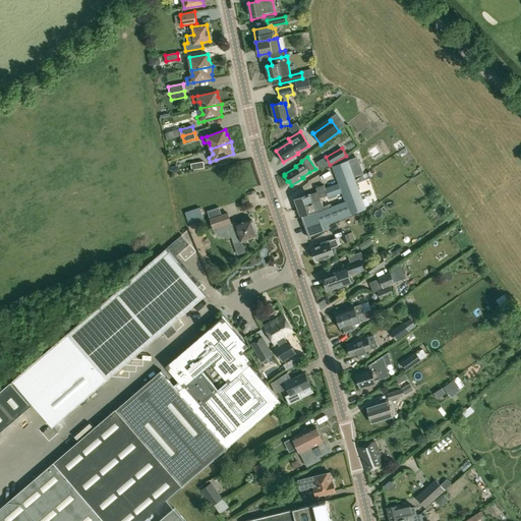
[(321,198),(328,195),(327,193),(340,188),(341,188),(340,185),(355,180),(349,161),(332,167),(339,183),(326,188),(325,185),(315,188),(317,191),(309,194),(296,199),(296,201),(295,201),(297,207),(298,206),(298,208),(321,199),(321,198)]
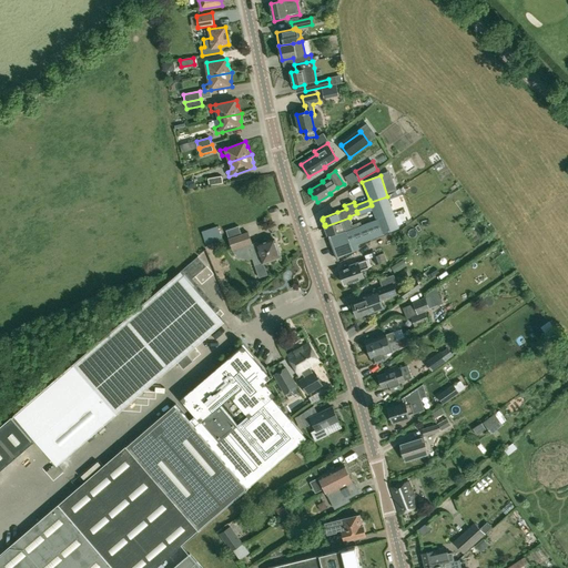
[(210,185),(223,183),(222,176),(209,179),(210,185)]
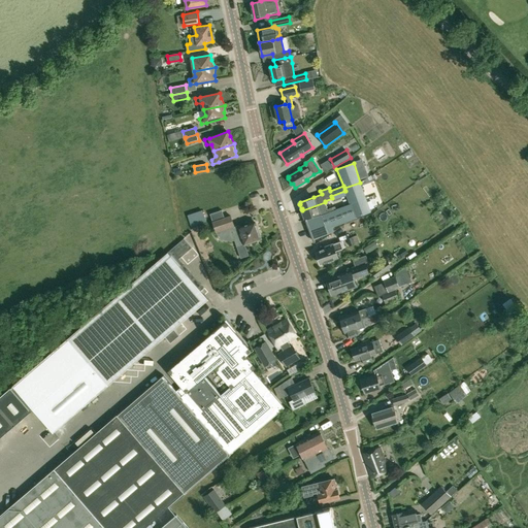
[(331,196),(332,198),(332,200),(347,196),(344,191),(331,196)]
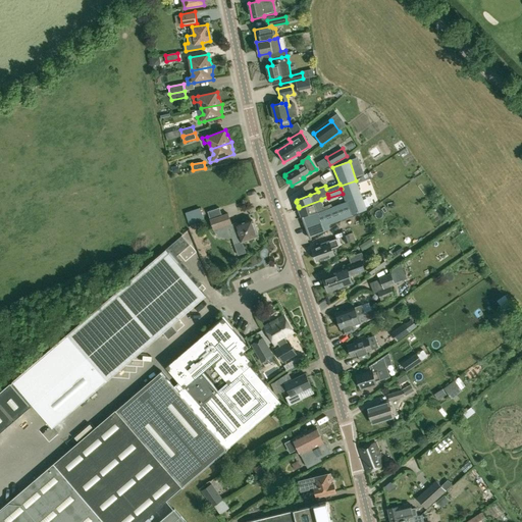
[(318,213),(330,208),(329,205),(324,207),(321,200),(299,208),(300,209),(299,209),(300,214),(302,214),(302,216),(303,215),(304,218),(318,213)]
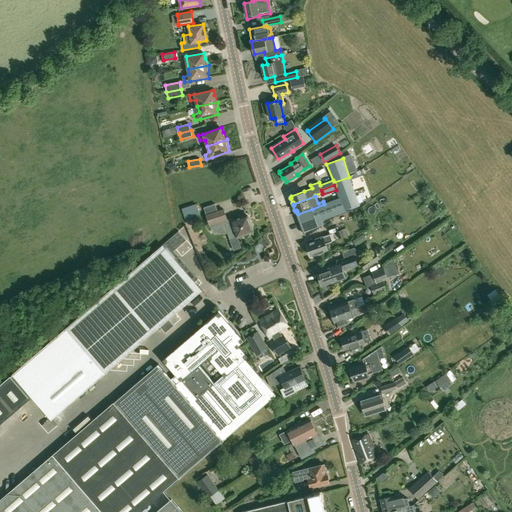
[(312,209),(298,214),(297,214),(304,234),(305,234),(304,232),(318,227),(323,224),(322,220),(335,215),(330,202),(324,204),(312,209)]
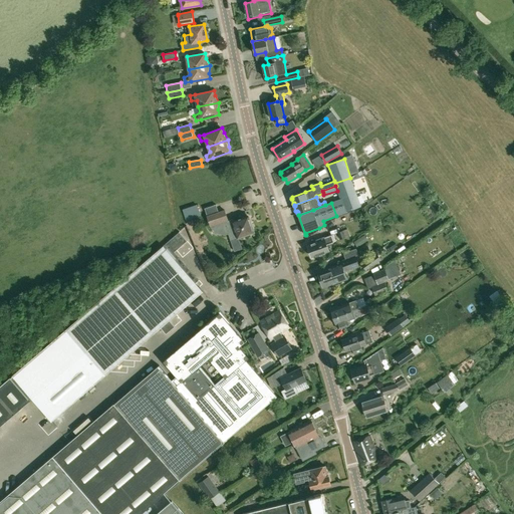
[(226,235),(228,234),(236,232),(238,237),(254,232),(249,216),(232,222),(232,220),(229,221),(225,210),(219,212),(207,216),(211,227),(213,229),(215,231),(216,233),(219,234),(220,234),(222,235),(223,235),(225,235),(226,235)]
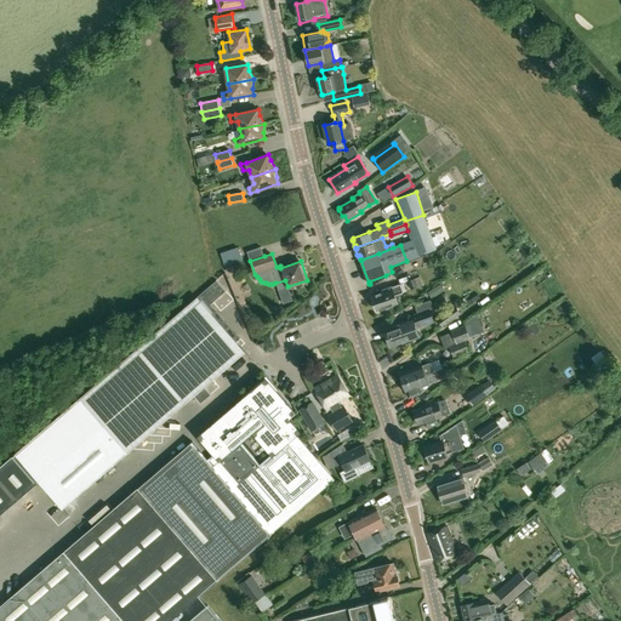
[(417,288),(417,286),(415,279),(408,281),(411,290),(417,288)]
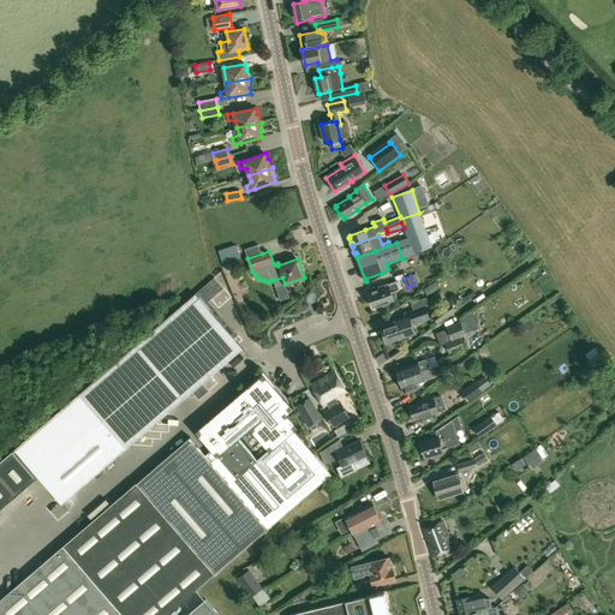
[(201,290),(210,300),(224,288),(215,278),(201,290)]
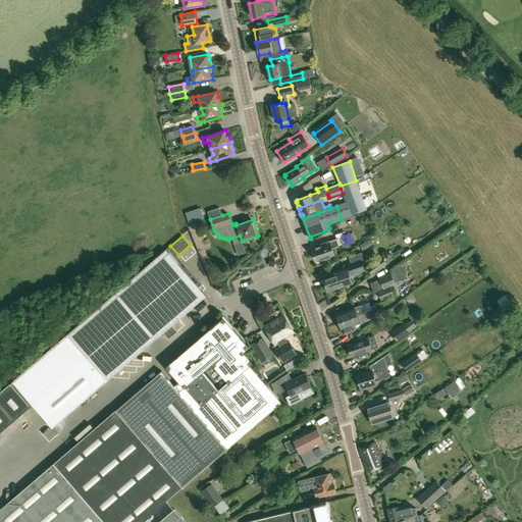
[(333,255),(331,249),(338,246),(336,239),(329,242),(329,241),(321,244),(321,246),(313,249),(317,261),(333,255)]
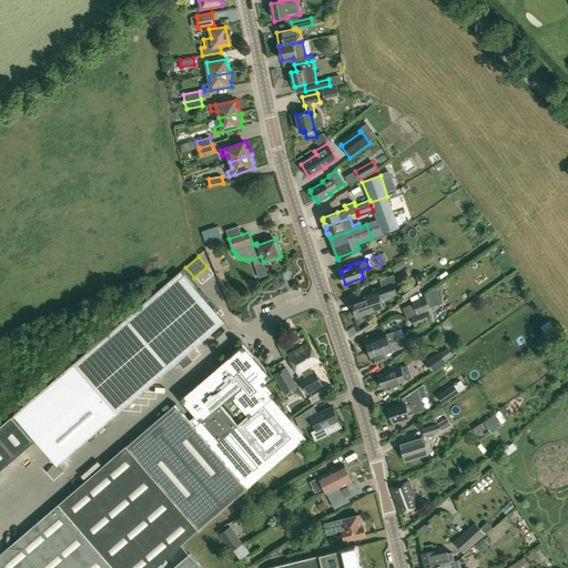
[(403,260),(391,267),(395,273),(407,265),(403,260)]
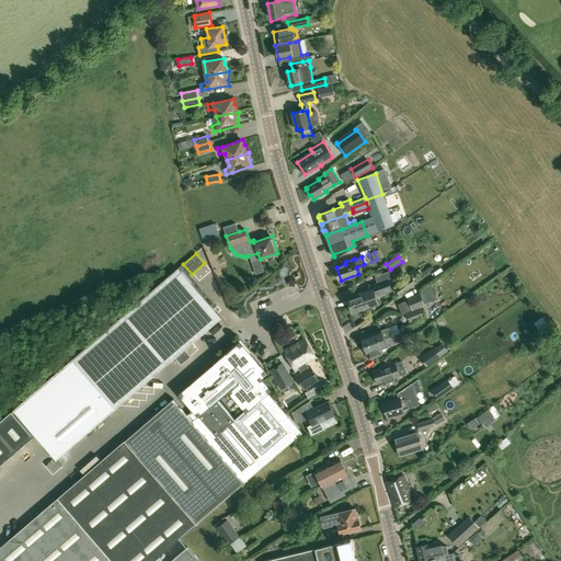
[(214,309),(179,268),(178,268),(72,359),(13,410),(11,412),(29,432),(31,431),(56,460),(118,408),(175,358),(181,365),(191,356),(185,350),(221,318),(214,309)]
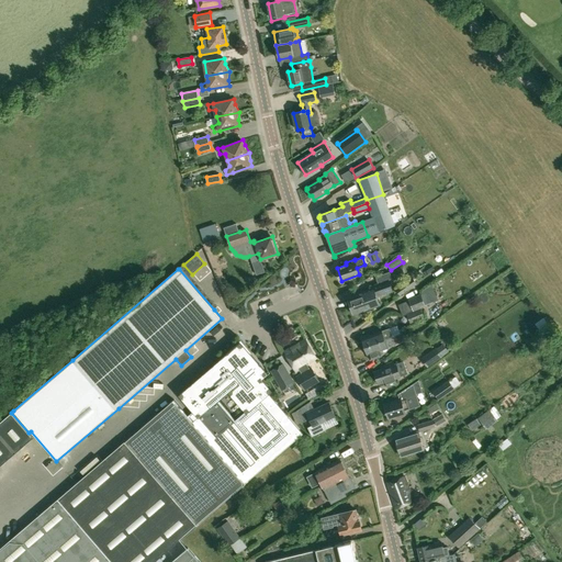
[(348,298),(351,306),(377,296),(377,298),(393,291),(389,280),(391,279),(389,272),(375,278),(378,283),(371,285),(371,289),(366,291),(348,298)]
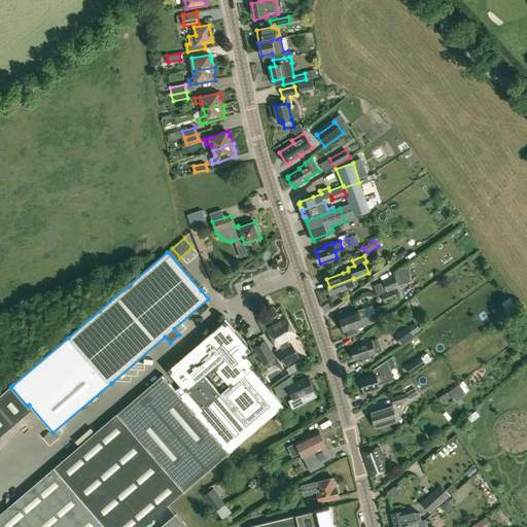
[(391,266),(387,259),(371,271),(376,278),(391,266)]
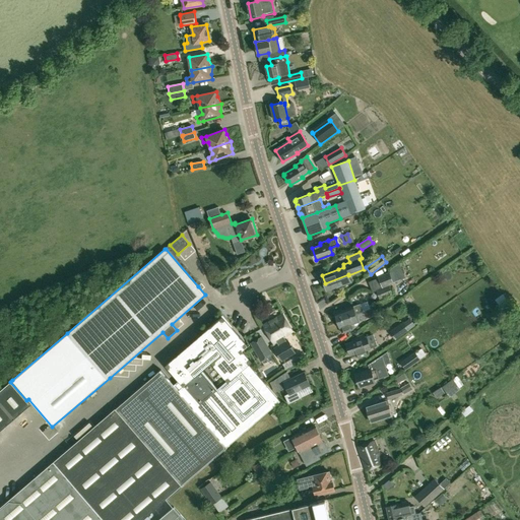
[(348,274),(325,283),(328,290),(343,285),(351,282),(350,280),(349,277),(348,275),(348,274)]
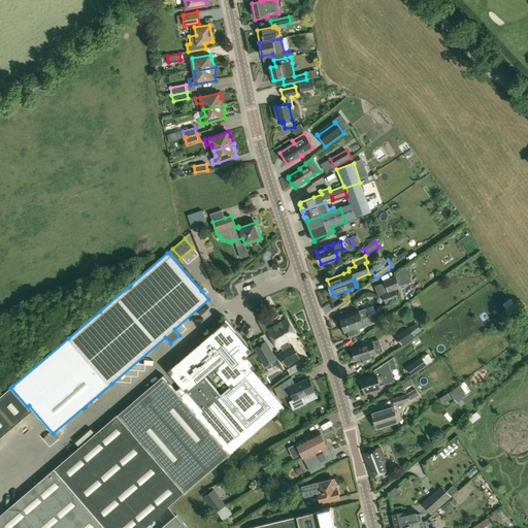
[(389,293),(395,290),(399,288),(395,278),(385,282),(385,283),(389,293)]
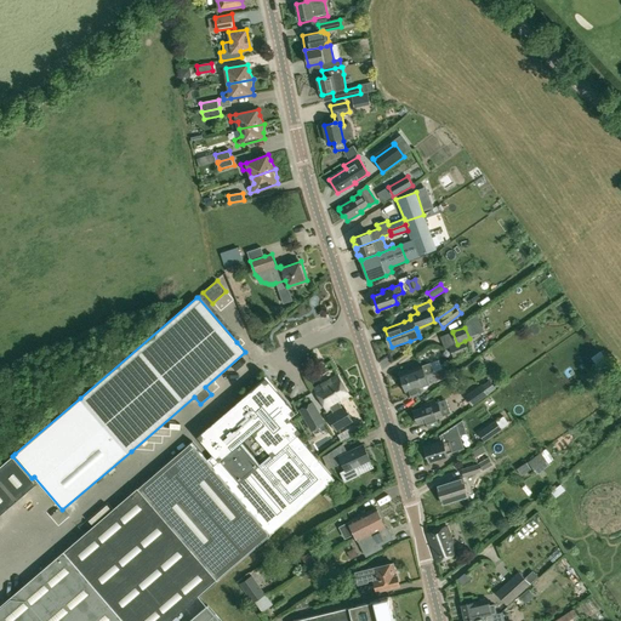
[(469,352),(465,341),(457,345),(450,347),(450,348),(454,358),(469,352)]
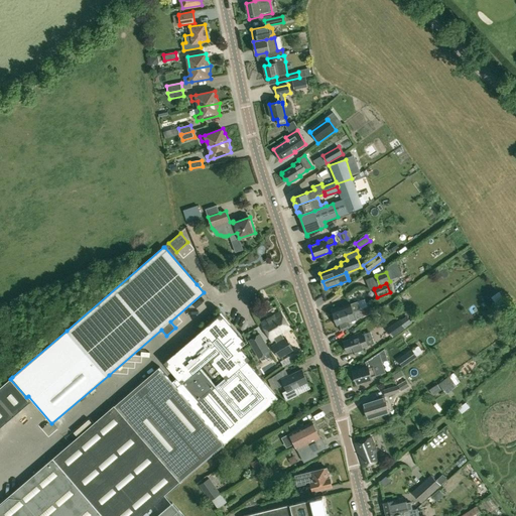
[(187,317),(211,301),(207,295),(183,310),(187,317)]
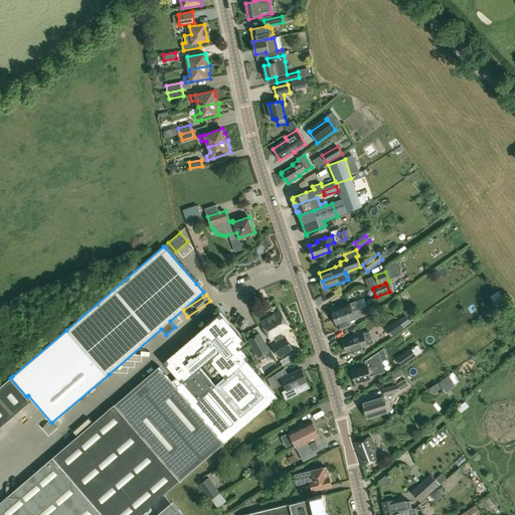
[(367,298),(360,300),(366,316),(373,313),(367,298)]
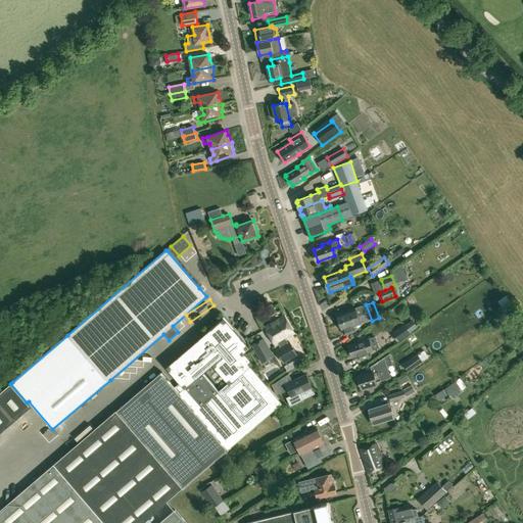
[(358,317),(366,314),(363,305),(354,308),(337,315),(340,322),(358,317)]
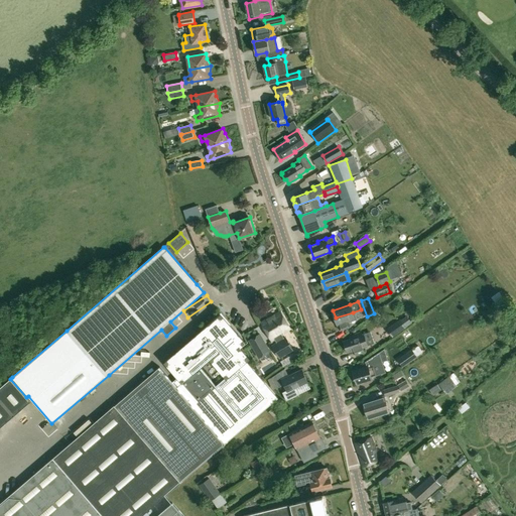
[(363,316),(361,309),(353,312),(336,317),(338,326),(339,326),(340,330),(351,327),(349,321),(355,319),(363,316)]
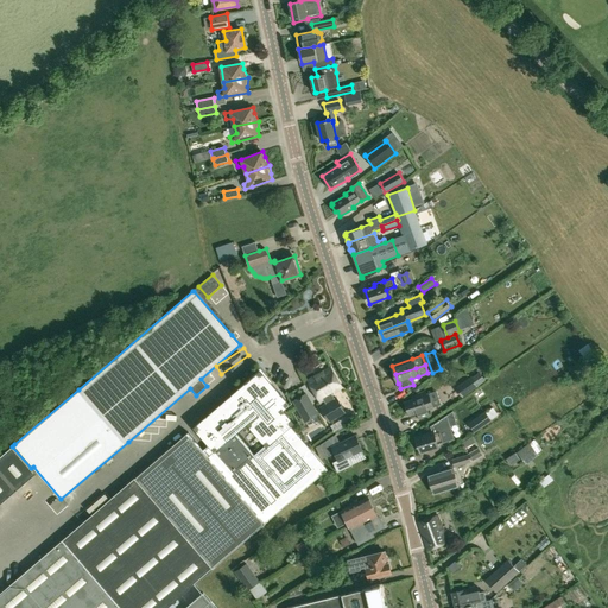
[(209,386),(221,373),(215,368),(203,380),(209,386)]
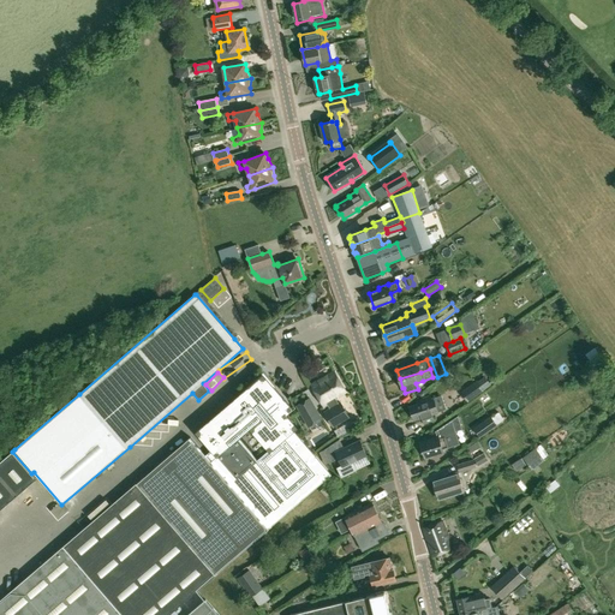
[(348,417),(340,402),(339,404),(336,399),(346,393),(334,372),(312,384),(324,406),(327,404),(329,408),(324,412),(333,427),(348,417)]
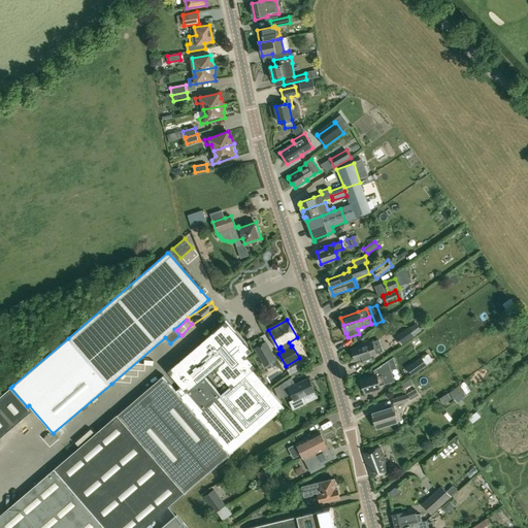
[(227,321),(164,374),(117,416),(186,494),(229,453),(231,455),(286,407),(242,360),(253,351),(227,321)]
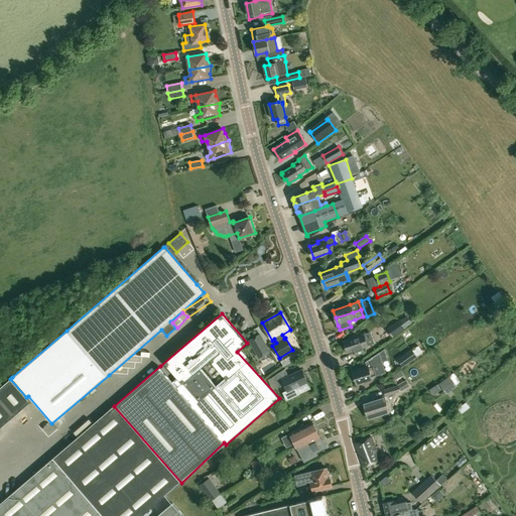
[(392,338),(404,328),(399,320),(391,326),(393,329),(388,332),(392,338)]
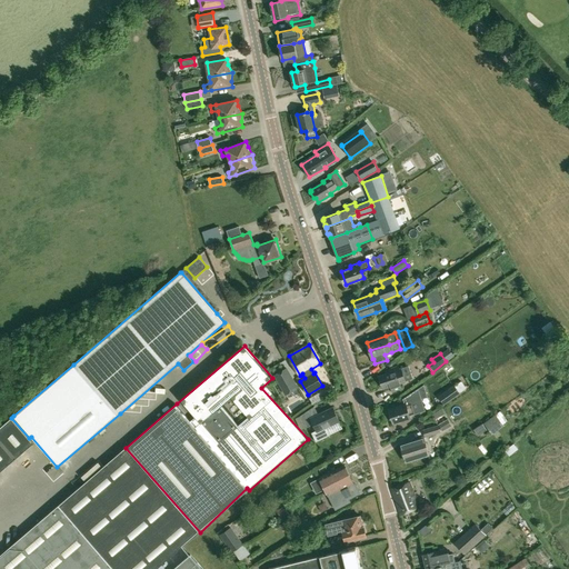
[(402,373),(401,369),(399,369),(398,366),(386,370),(387,375),(379,377),(382,389),(391,386),(392,391),(401,388),(400,383),(397,375),(402,373)]
